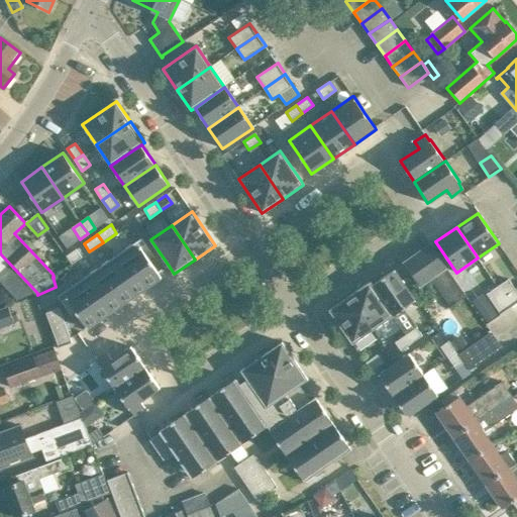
[(141,238),(112,259),(136,295),(162,278),(159,273),(149,261),(154,256),(141,238)]
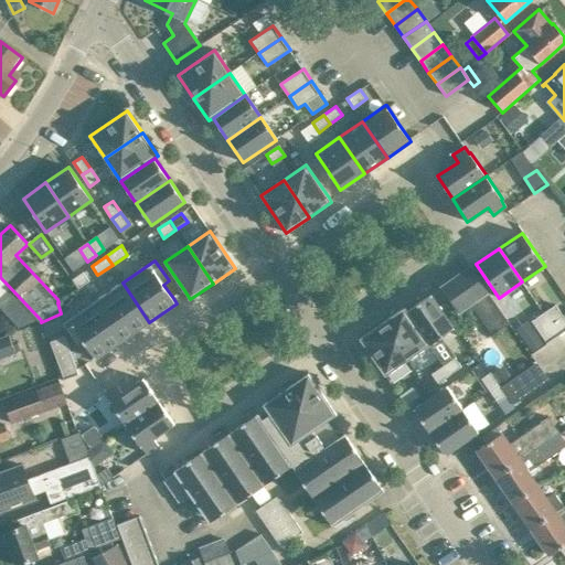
[(507,324),(470,268),(443,287),(459,311),(471,302),(493,334),(507,324)]
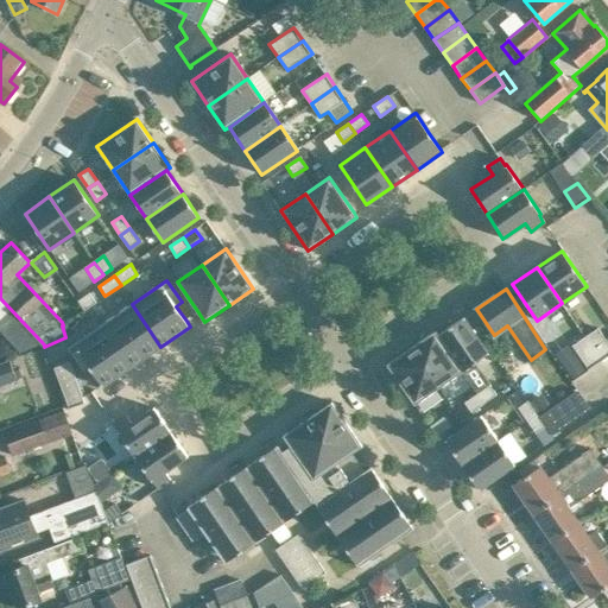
[(84,310),(96,302),(89,292),(77,301),(84,310)]
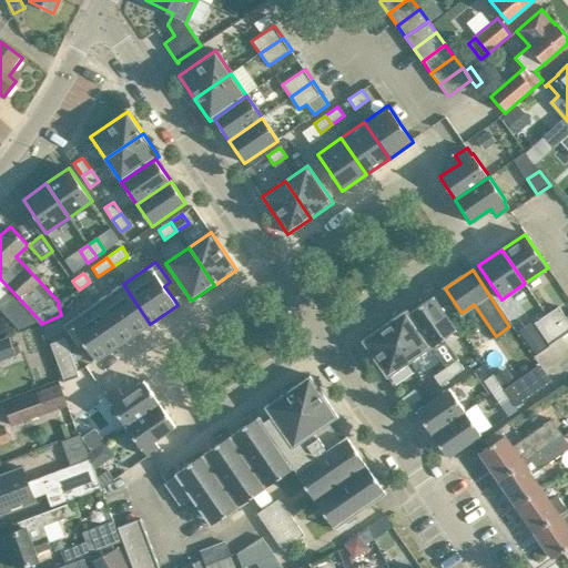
[(123,284),(95,303),(123,342),(150,324),(123,284)]
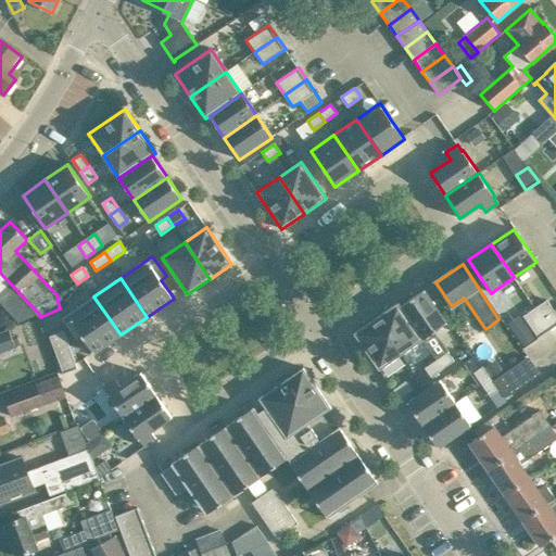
[(0,291),(0,301),(20,323),(37,315),(9,285),(0,291)]
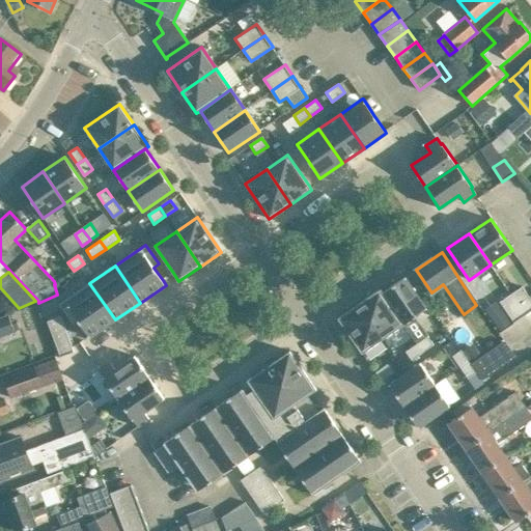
[(426,307),(404,276),(382,291),(404,323),(426,307)]
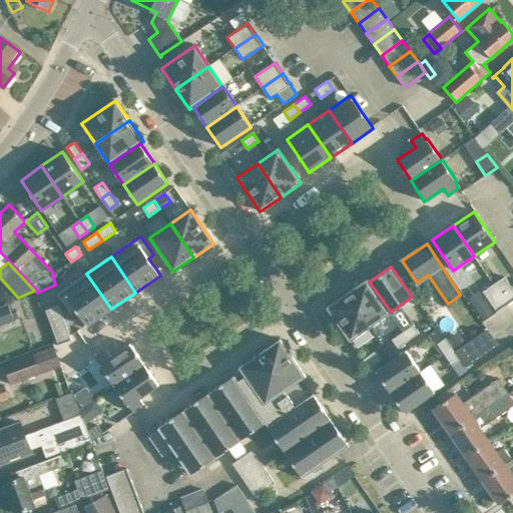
[(87,326),(111,309),(86,274),(57,294),(70,313),(75,309),(87,326)]
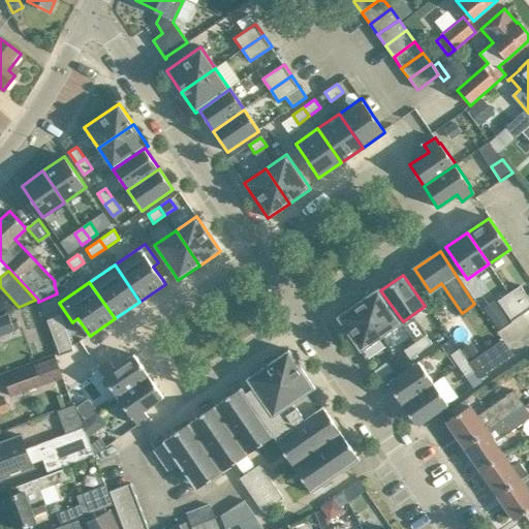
[(528,298),(521,285),(509,292),(524,314),(528,310),(528,298)]
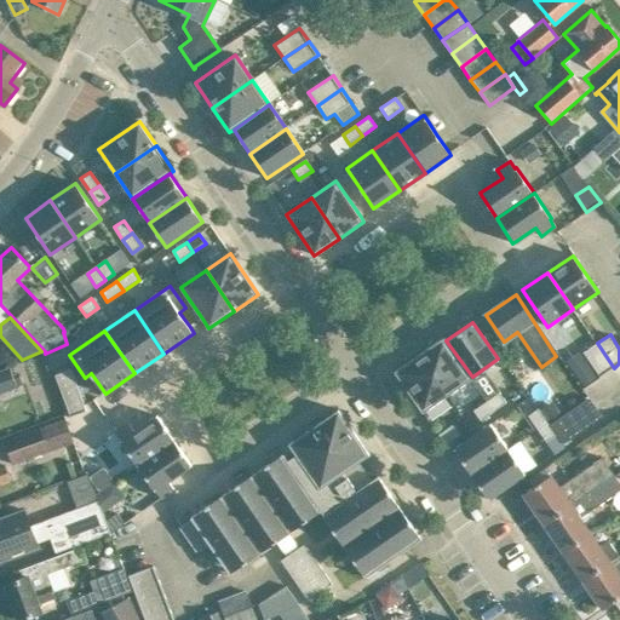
[(443,337),(419,354),(448,395),(472,377),(446,340),(443,337)]
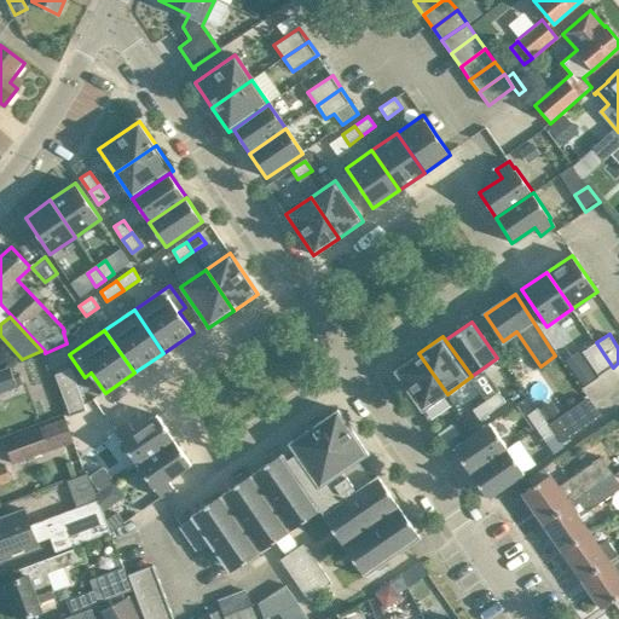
[(600,377),(613,368),(596,342),(583,352),(600,377)]
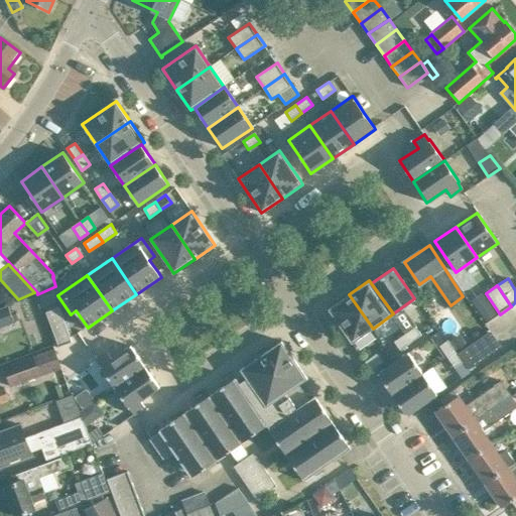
[(373,329),(349,294),(329,309),(352,343),(373,329)]
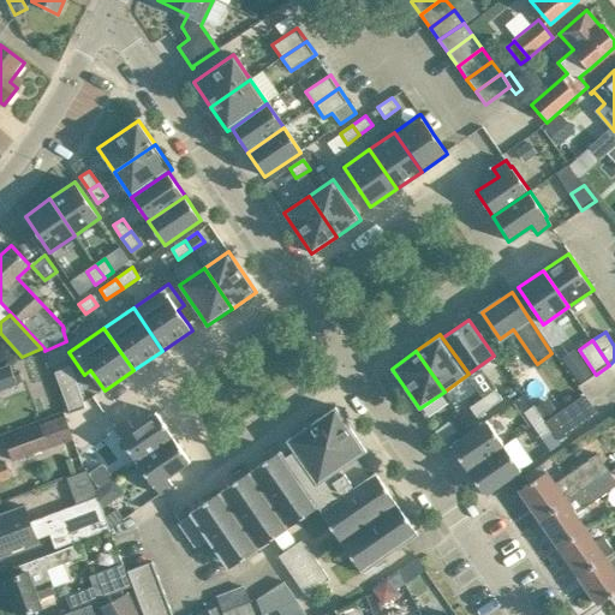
[(578,356),(566,364),(578,382),(591,374),(578,356)]
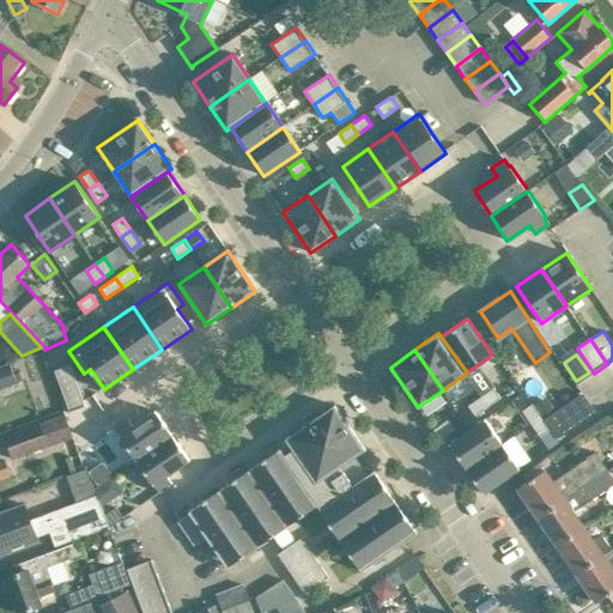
[(11,363),(0,366),(0,388),(17,382),(11,363)]
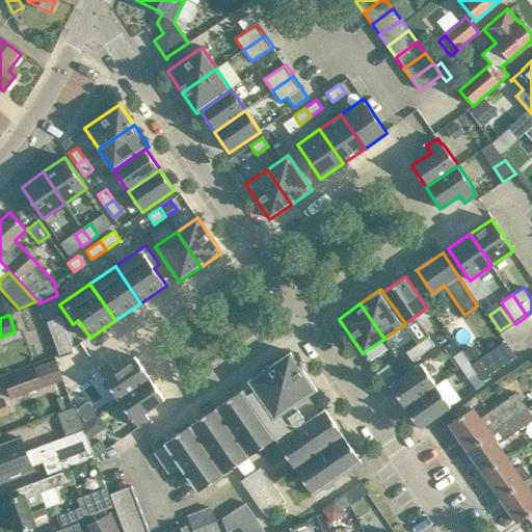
[(54,340),(68,335),(61,317),(47,322),(54,340)]
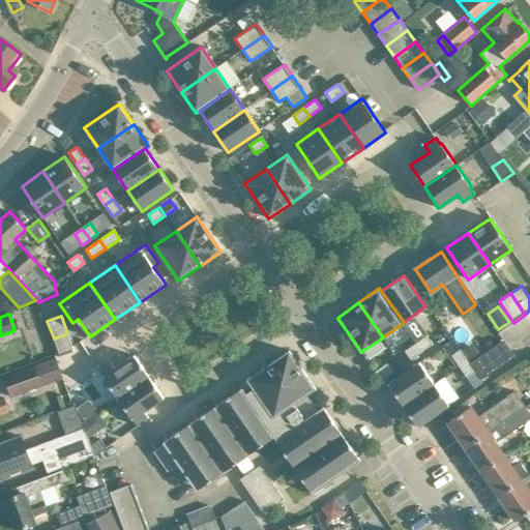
[(75,352),(67,333),(54,339),(60,357),(75,352)]
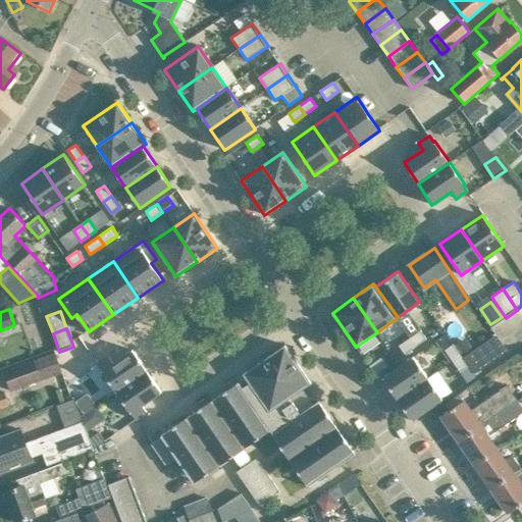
[(421,330),(410,337),(416,347),(427,338),(421,330)]
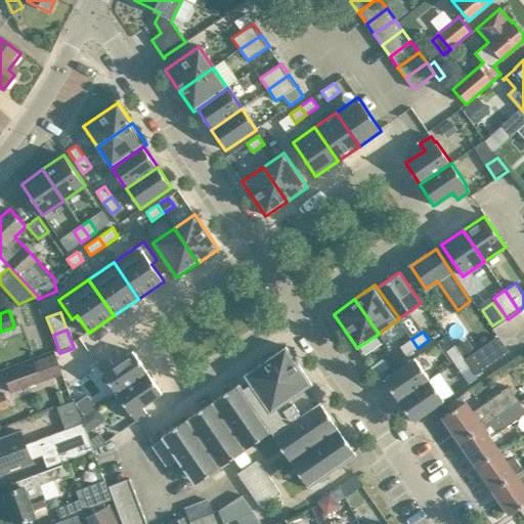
[(498,336),(476,351),(468,339),(456,346),(463,357),(475,375),(509,352),(498,336)]
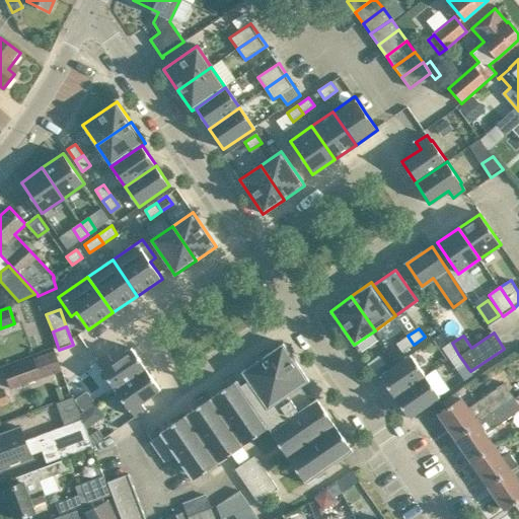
[(396,344),(402,353),(414,345),(408,336),(396,344)]
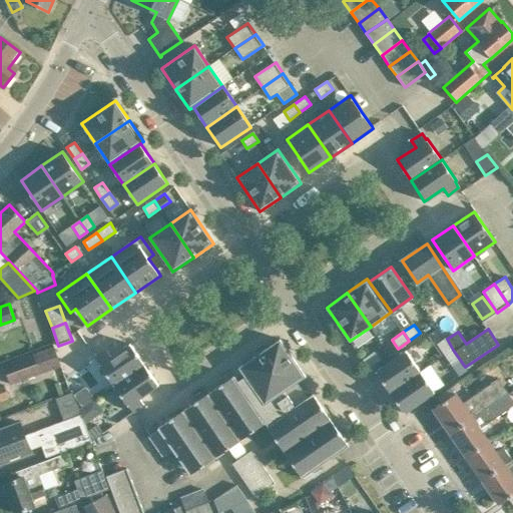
[(267,422),(265,423),(267,426),(308,398),(297,383),(306,376),(280,339),(238,368),(241,372),(240,373),(241,374),(242,373),(247,380),(240,385),(267,422)]
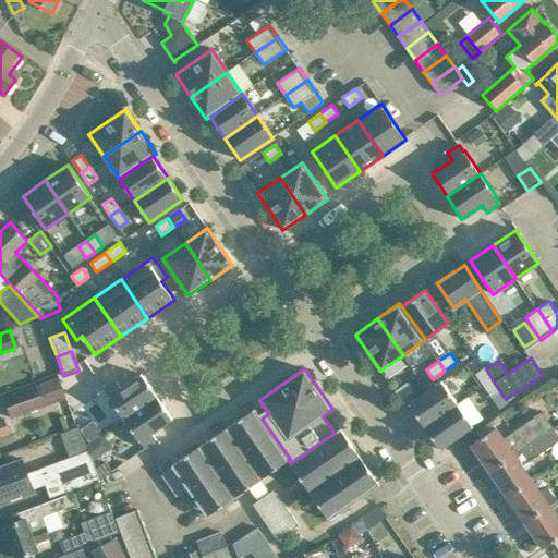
[(476,375),(484,386),(493,380),(485,368),(476,375)]
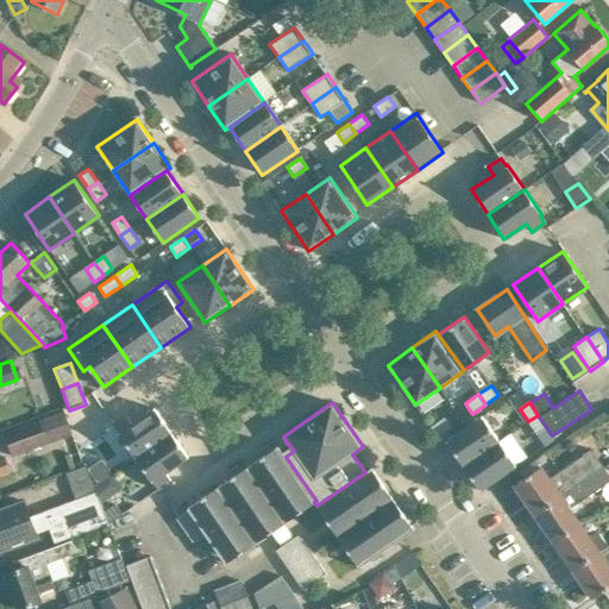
[(135,458),(171,433),(154,408),(132,424),(126,415),(114,424),(113,425),(119,432),(118,433),(135,458)]
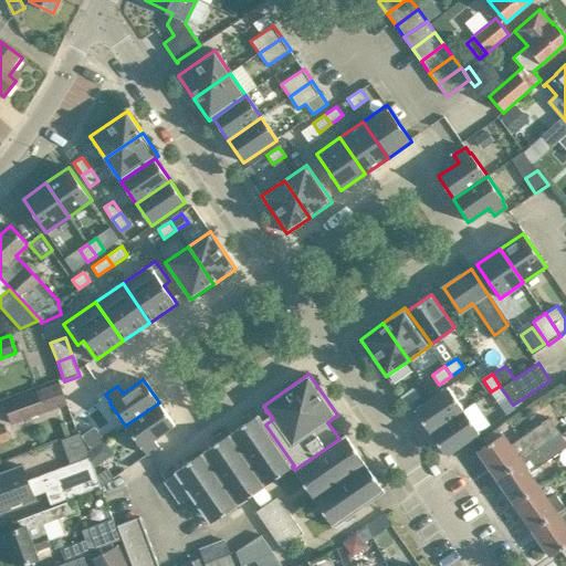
[(61,381),(3,402),(11,425),(69,405),(61,381)]
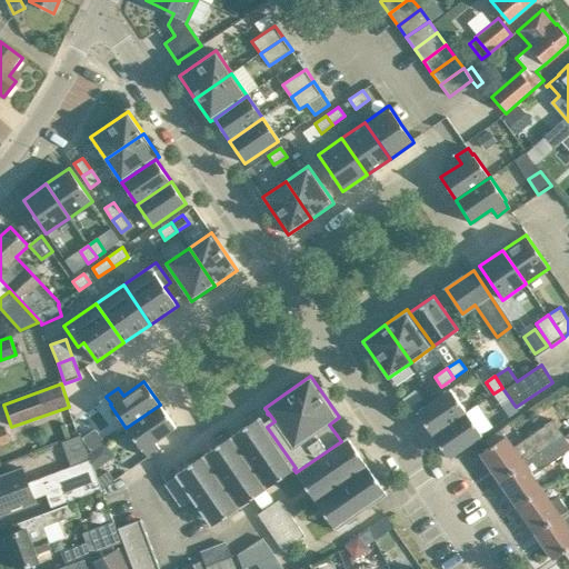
[(502,388),(493,393),(501,406),(511,400),(502,388)]
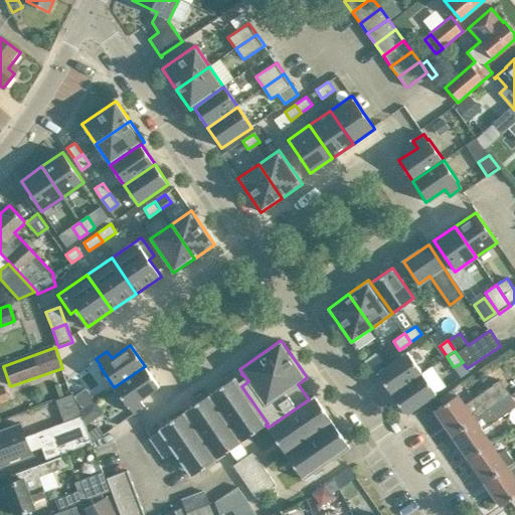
[(371,368),(373,367),(382,360),(376,352),(365,360),(371,368)]
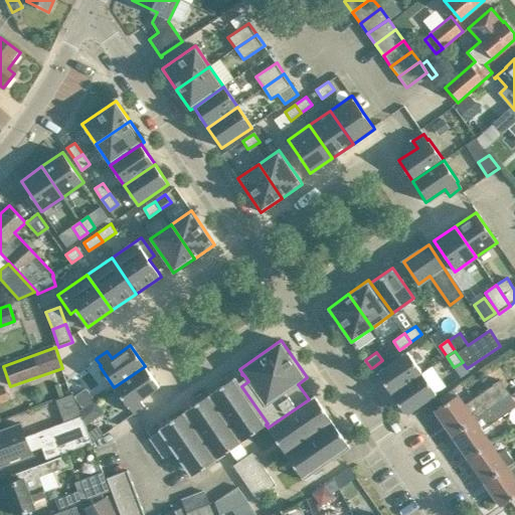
[(422,373),(408,352),(377,373),(391,394),(422,373)]
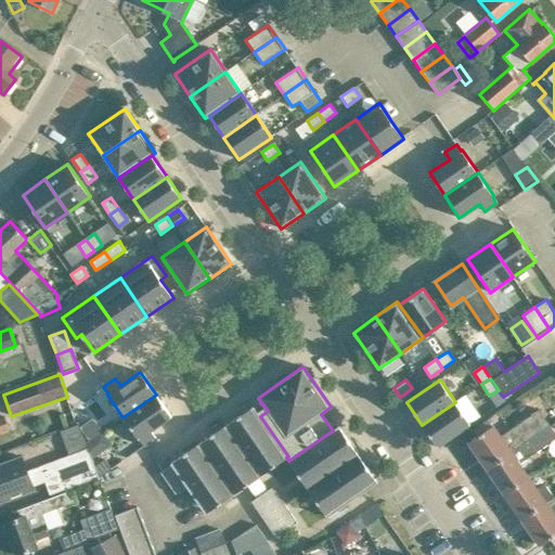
[(171,417),(156,395),(123,417),(139,439),(144,446),(156,438),(151,430),(171,417)]
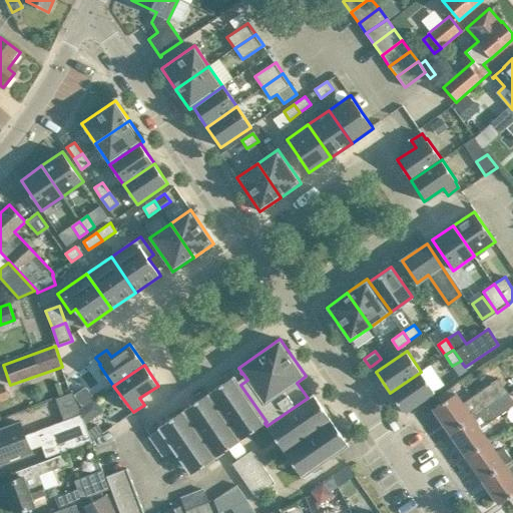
[(435,393),(421,372),(390,393),(404,414),(410,410),(435,393)]
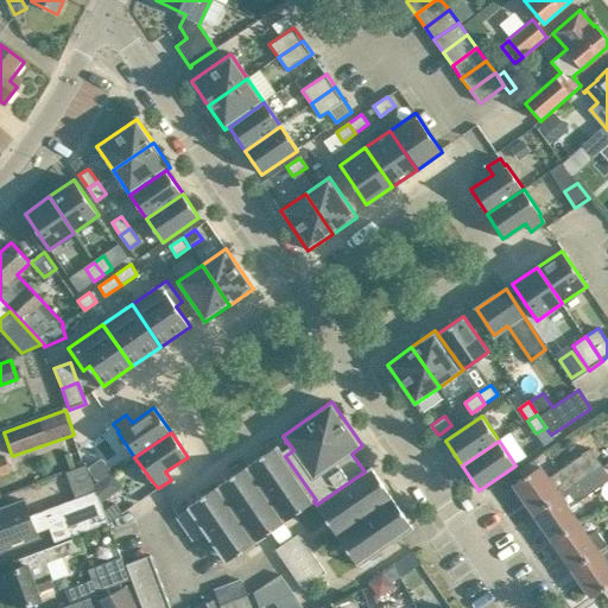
[(277,445),(246,467),(284,521),(314,501),(316,500),(285,456),(279,448),(282,447),(280,445),(278,447),(277,445)]
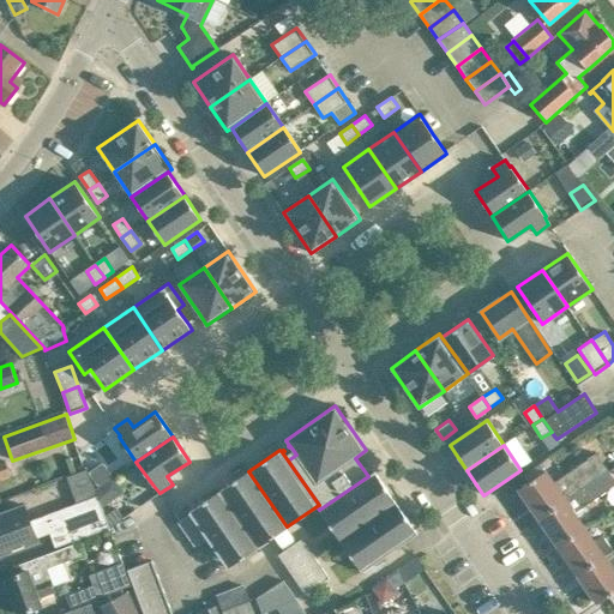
[(546,471),(539,476),(518,489),(539,517),(608,469),(606,465),(596,452),(553,481),(546,471)]
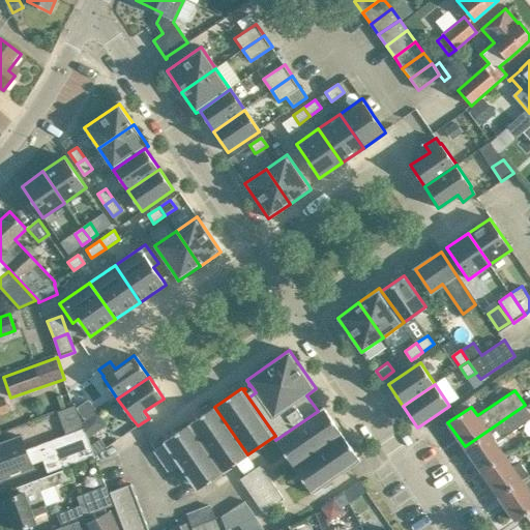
[(0,413),(9,410),(4,398),(0,399),(0,413)]
